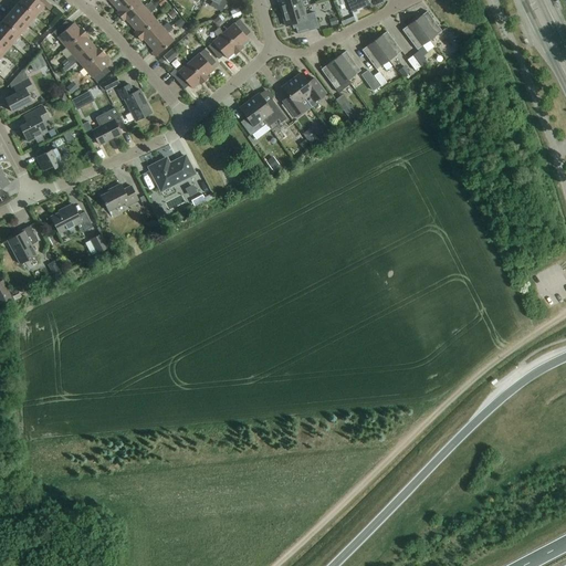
[(52,8),(43,0),(20,0),(0,23),(0,59),(45,8),(50,11),(52,8)]
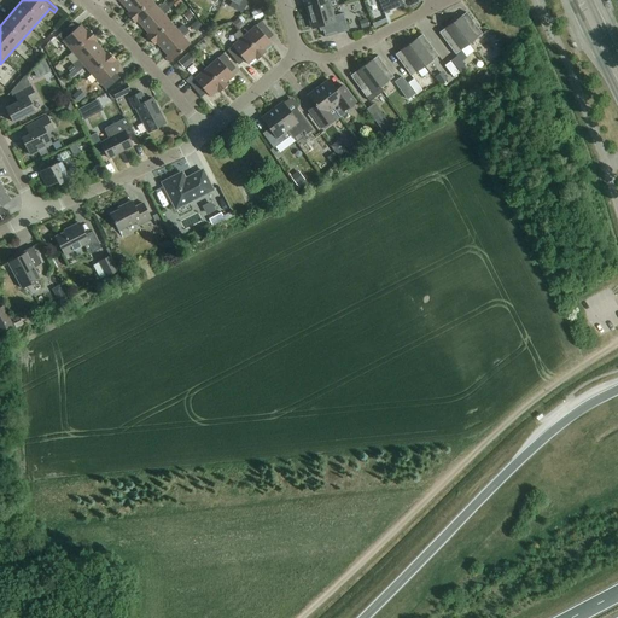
[(127,15),(132,19),(151,1),(150,0),(130,0),(123,6),(129,12),(127,15)]
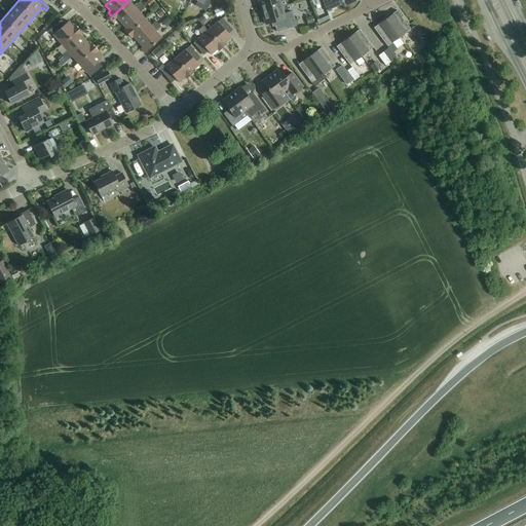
[(196,0),(198,1),(195,6),(207,11),(212,0),(196,0)]
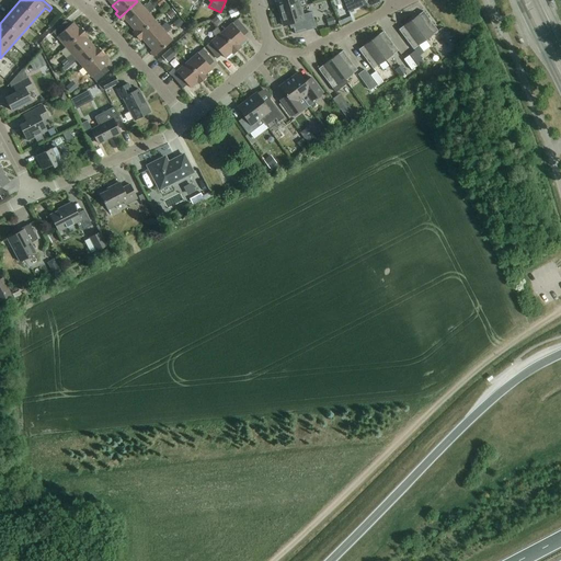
[(279,0),(276,1),(279,14),(300,8),(307,6),(305,0),(279,0)]
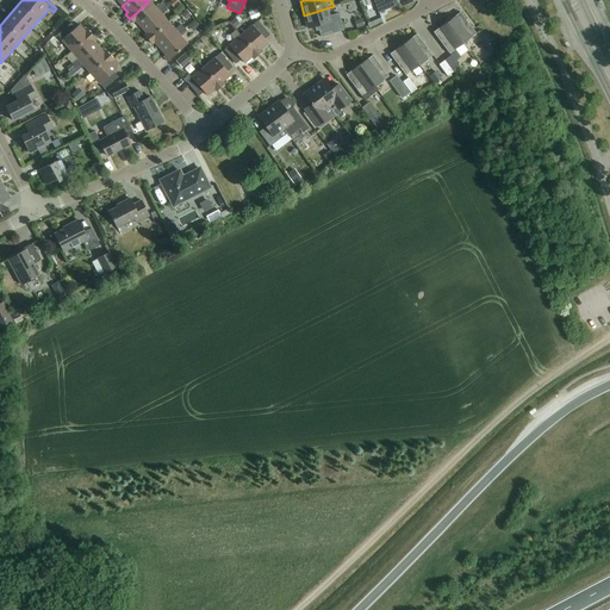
[(375,0),(374,1),(379,13),(398,6),(396,0),(375,0)]
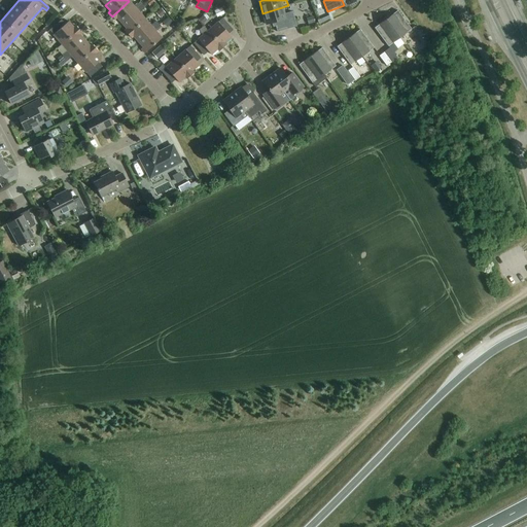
[(117,19),(121,24),(142,6),(140,3),(135,7),(129,1),(112,16),(115,20),(117,19)]
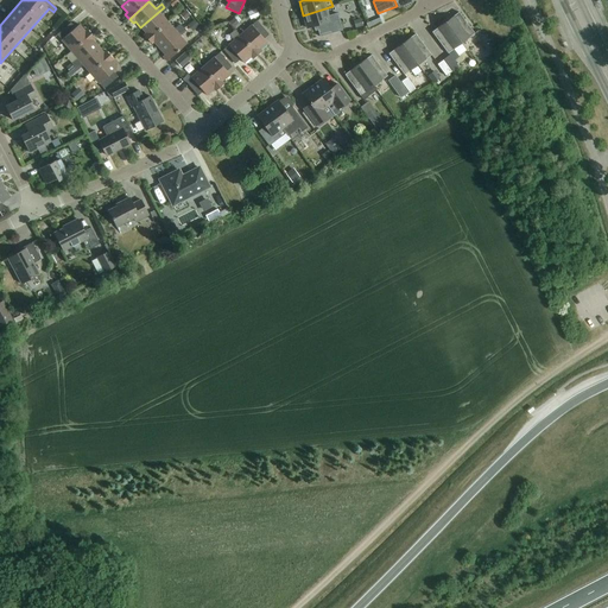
[(368,2),(360,7),(367,19),(374,16),(368,2)]
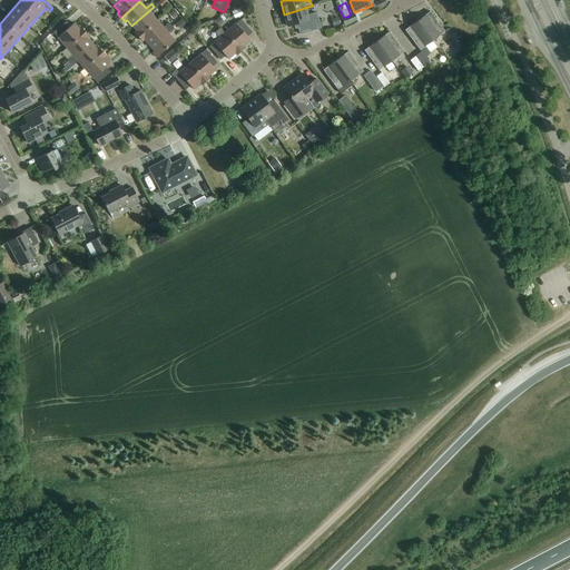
[(135,33),(138,38),(157,21),(151,15),(157,9),(154,7),(131,26),(137,32),(135,33)]
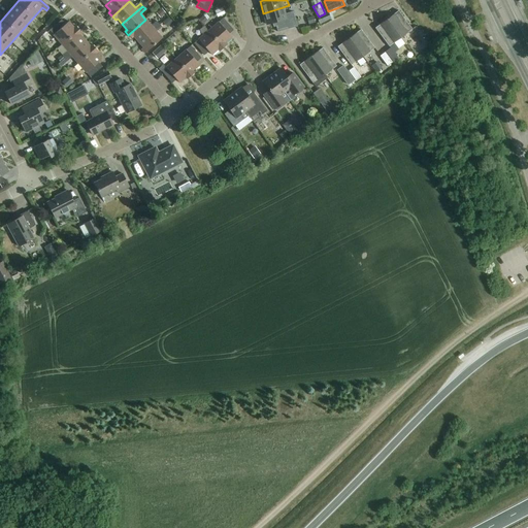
[(283,7),(263,13),(266,25),(275,23),(277,33),(297,27),(293,12),(285,14),(283,7)]
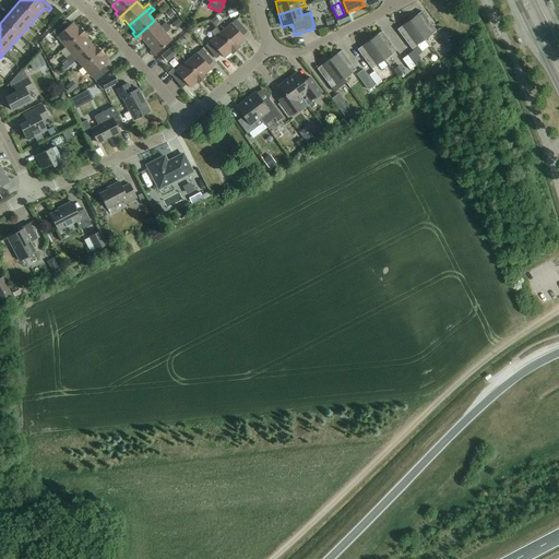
[(171,10),(166,14),(169,19),(175,14),(171,10)]
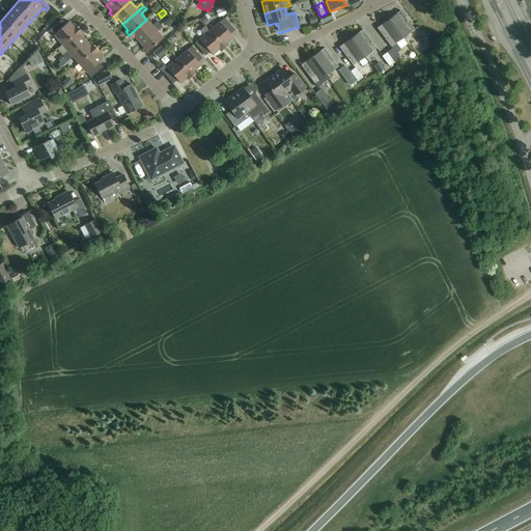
[(389,20),(402,38),(415,30),(400,11),(389,20)]
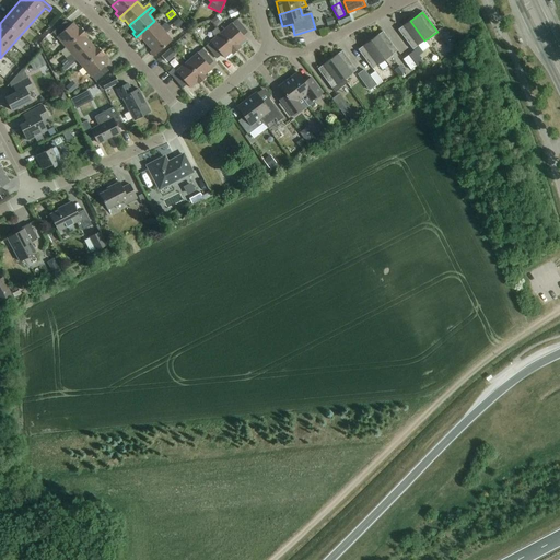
[(326,20),(328,26),(335,25),(333,18),(326,20)]
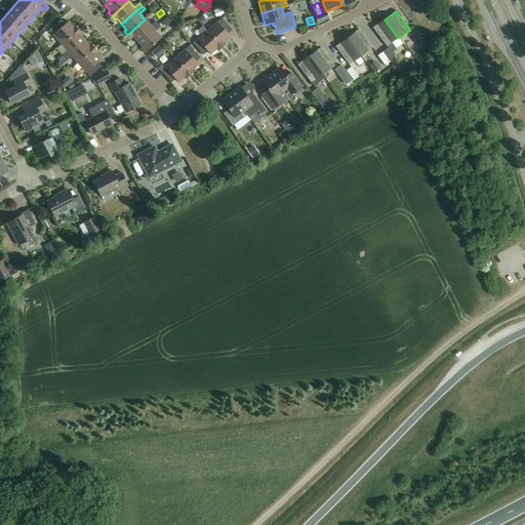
[(168,17),(162,23),(166,28),(172,23),(168,17)]
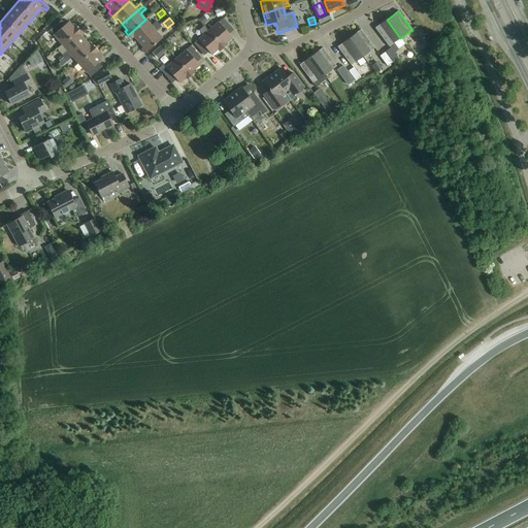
[(219,23),(208,31),(224,48),(227,45),(226,43),(232,38),(229,34),(233,31),(223,19),(219,23)]
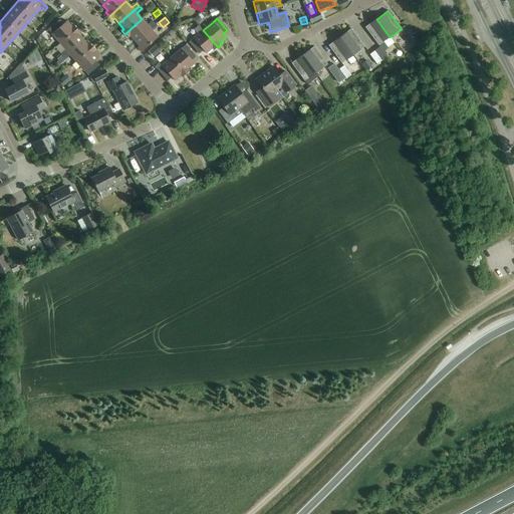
[(130,36),(135,41),(155,24),(153,21),(148,25),(142,19),(124,34),(129,38),(130,36)]
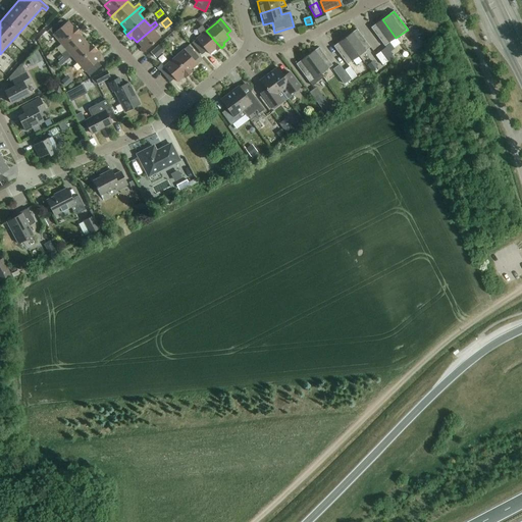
[(396,38),(382,19),(371,29),(384,47),(384,46),(386,48),(381,52),(388,61),(394,58),(389,53),(395,49),(389,43),(396,38)]
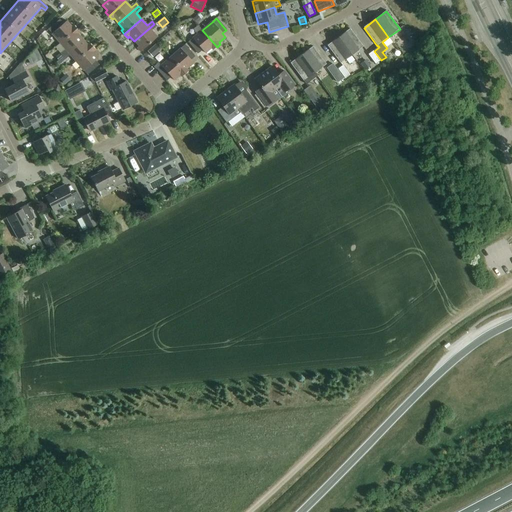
[(52,34),(58,41),(75,27),(73,25),(72,27),(67,21),(63,24),(60,20),(48,30),(52,34)]
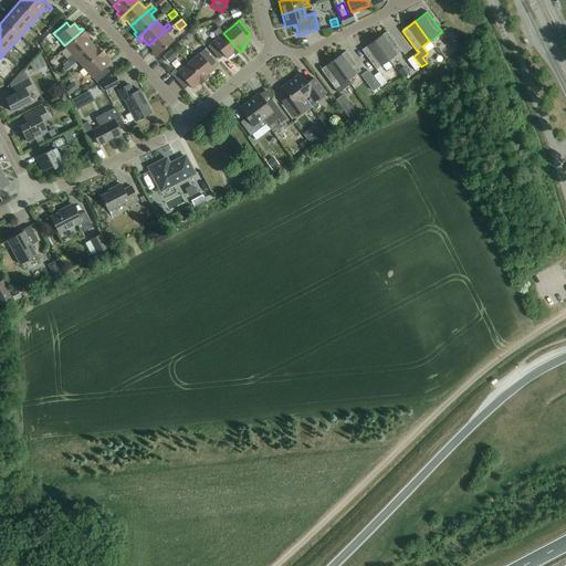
[(170,27),(148,45),(154,52),(152,53),(155,58),(174,41),(168,34),(174,29),(170,27)]
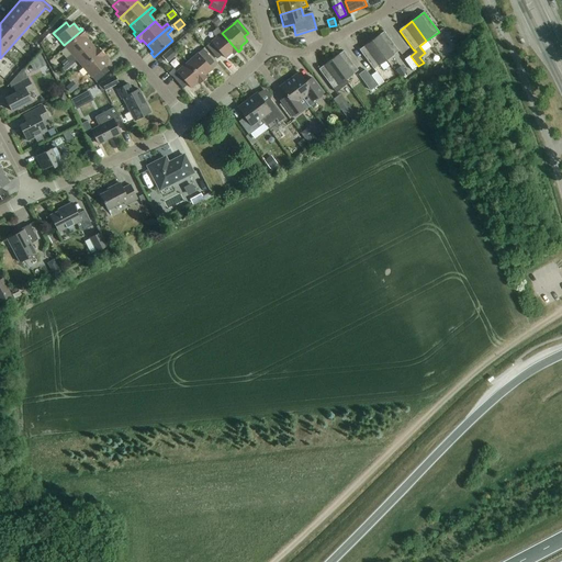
[(88,36),(82,30),(64,45),(71,55),(66,59),(68,63),(91,44),(86,37),(88,36)]
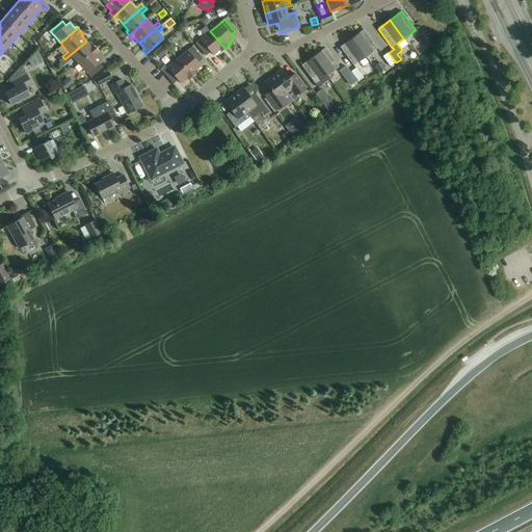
[(364,30),(351,38),(366,57),(377,49),(364,30)]
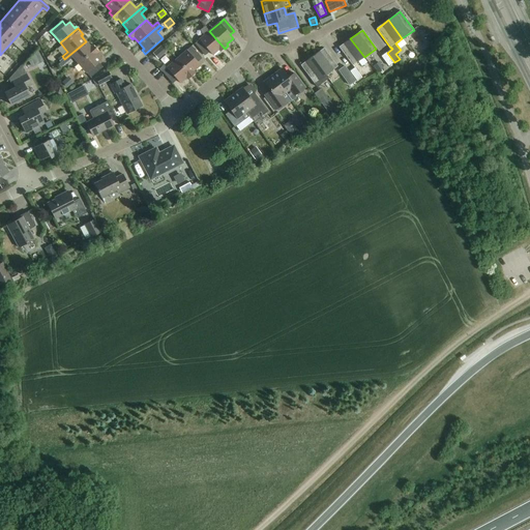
[(225,49),(209,31),(199,40),(195,43),(205,56),(209,52),(212,56),(218,50),(221,52),(225,49)]
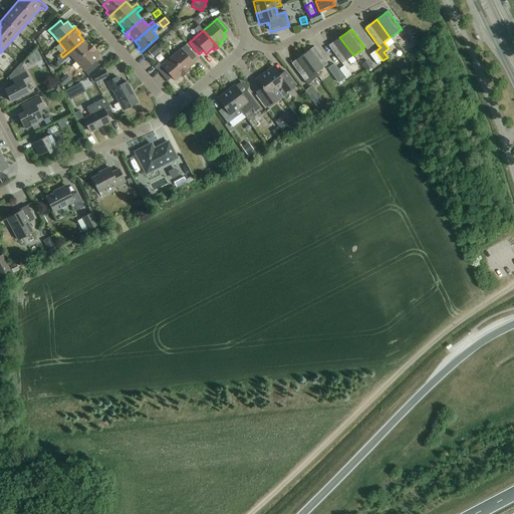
[(353,55),(339,37),(328,46),(341,64),(353,55)]
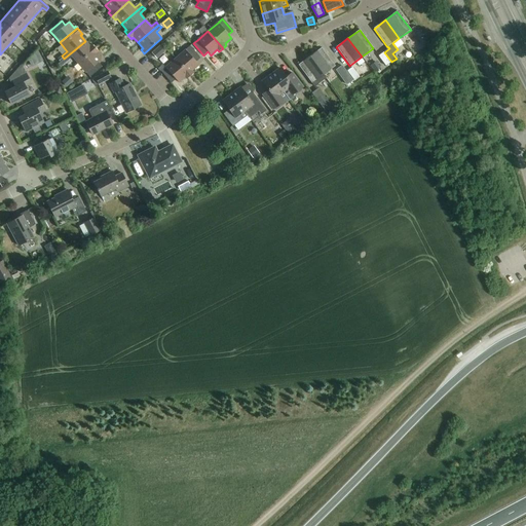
[(72,57),(79,66),(97,50),(91,44),(89,46),(85,41),(64,59),(67,62),(72,57)]
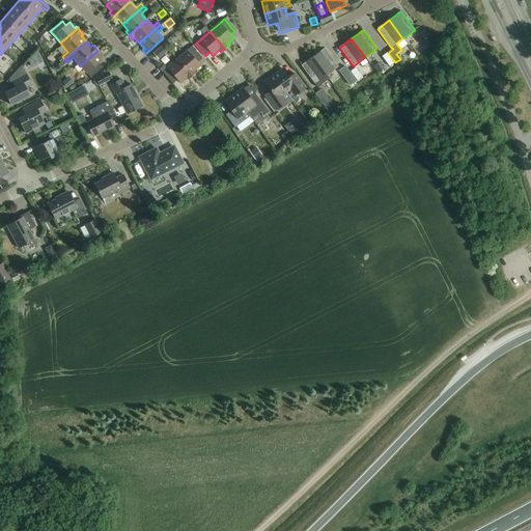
[(162,46),(154,54),(159,60),(167,52),(162,46)]
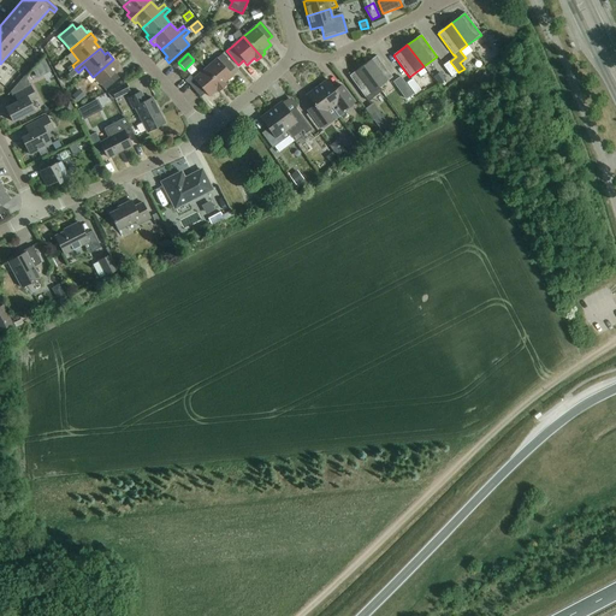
[(217,59),(206,69),(223,89),(227,86),(225,83),(232,77),(230,73),(235,69),(223,54),(218,59),(217,59)]
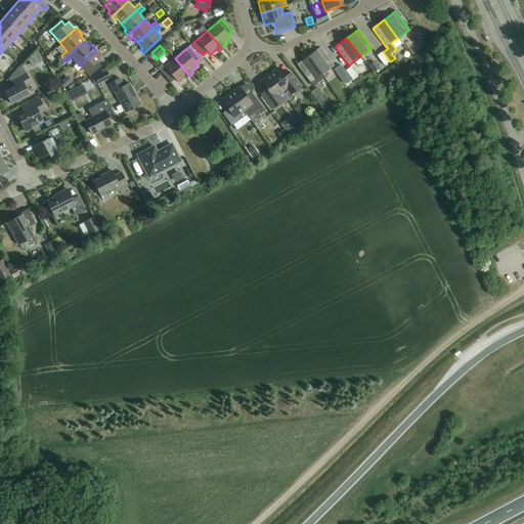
[(320,48),(309,56),(322,75),(334,67),(320,48)]
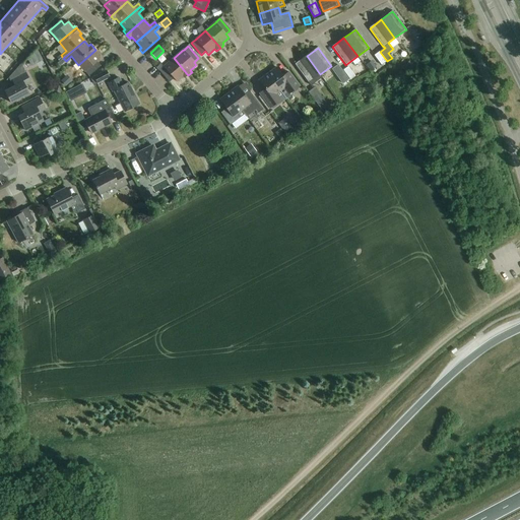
[(95,50),(78,65),(84,72),(85,72),(88,76),(101,66),(96,62),(101,59),(95,53),(98,52),(95,50)]
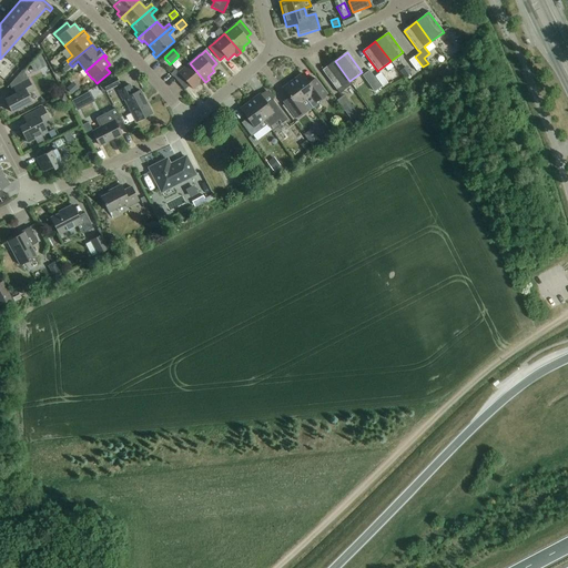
[(408,61),(417,71),(422,68),(414,57),(408,61)]
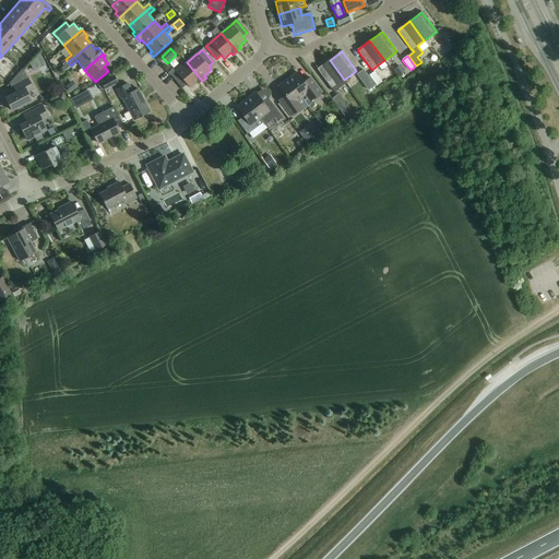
[(344,80),(330,60),(317,69),(332,88),(344,80)]
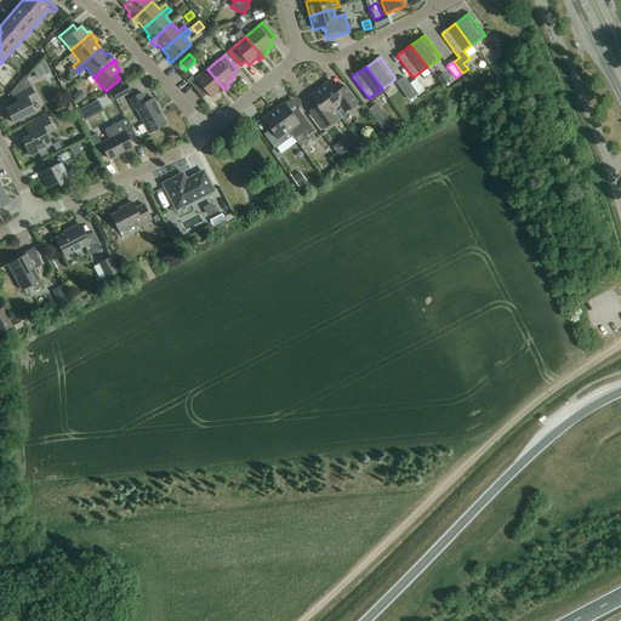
[(224,90),(208,69),(195,80),(191,85),(203,98),(208,93),(211,98),(218,92),(220,93),(224,90)]
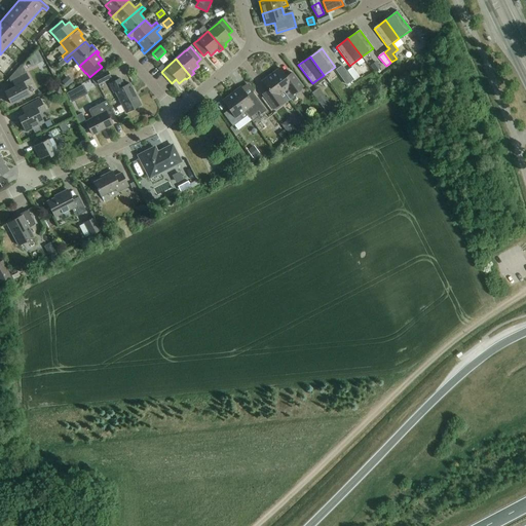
[(377,62),(371,67),(376,73),(381,69),(377,62)]
